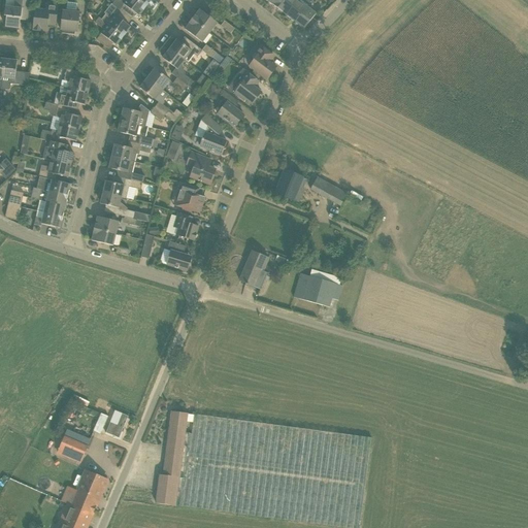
[(4,17),(6,17),(5,27),(20,29),(20,21),(28,22),(30,0),(5,0),(5,6),(4,17)]
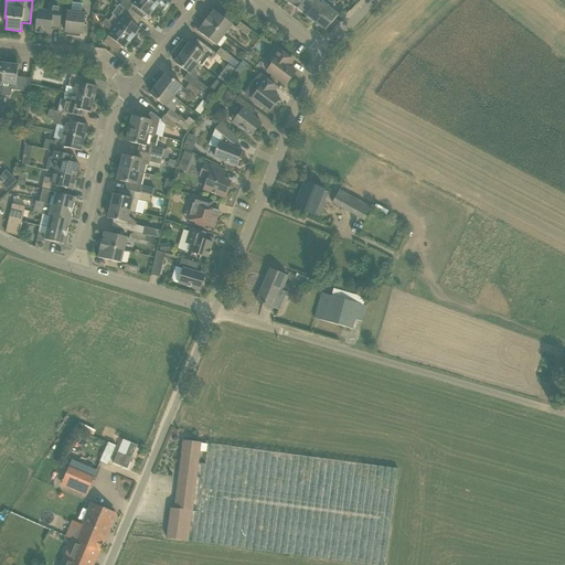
[(128,10),(141,21),(141,20),(140,19),(144,14),(146,14),(149,17),(157,8),(147,0),(124,0),(120,6),(127,11),(128,10)]
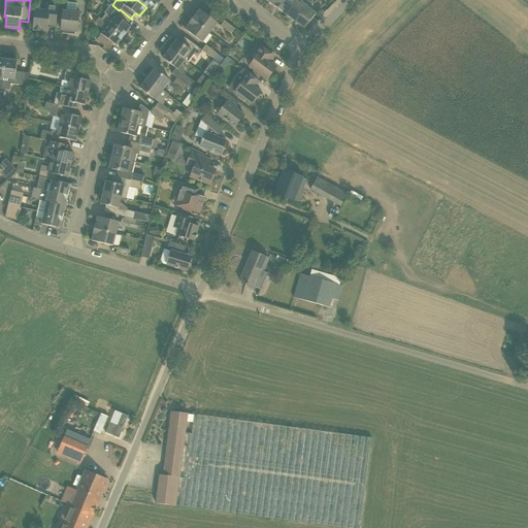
[(277,8),(284,0),(269,0),(268,2),(277,8)]
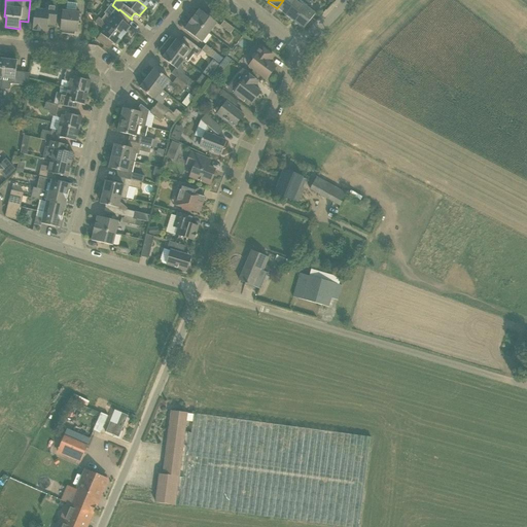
[(296,0),(283,0),(277,8),(286,15),(296,0)]
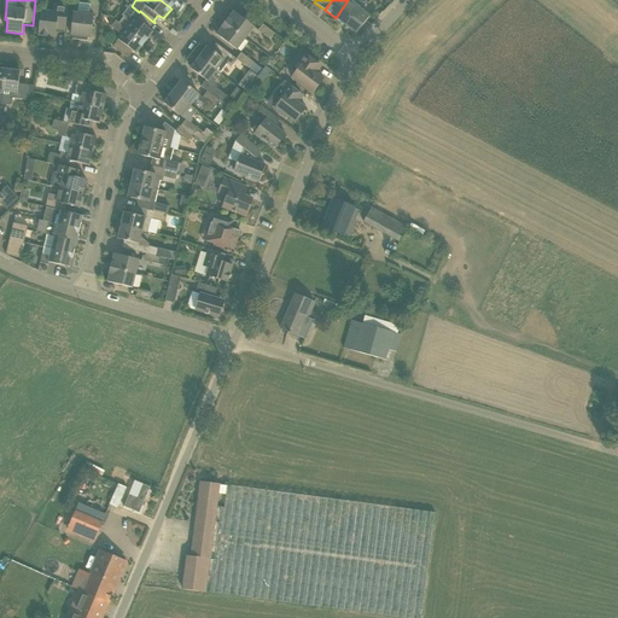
[(359,9),(360,9),(365,3),(361,0),(348,0),(336,18),(345,25),(359,9)]
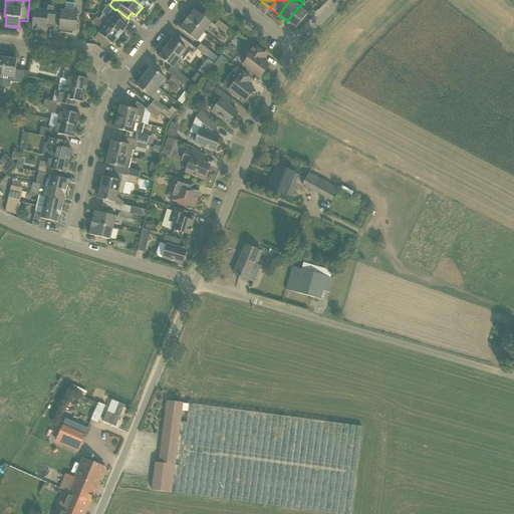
[(31,20),(33,21),(32,29),(46,31),(46,24),(54,25),(56,6),(44,4),(44,10),(34,8),(34,9),(32,9),(31,20)]
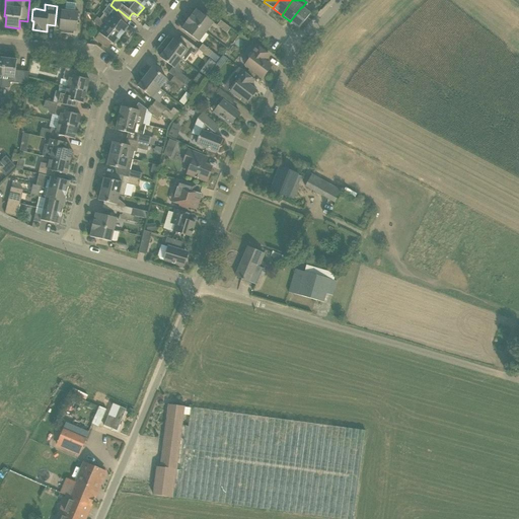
[(129,26),(126,24),(126,23),(126,22),(128,18),(130,19),(118,9),(117,10),(110,5),(100,19),(122,35),(129,26)]
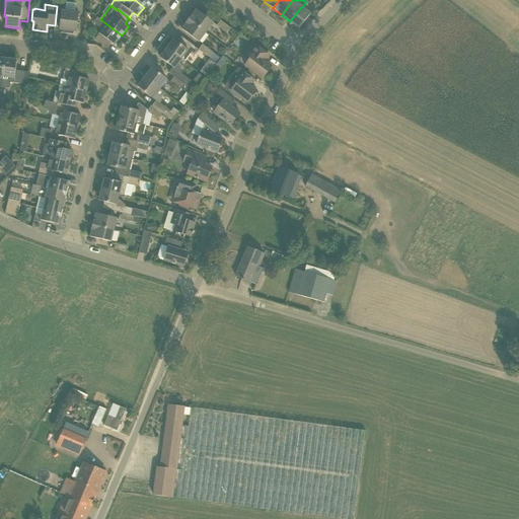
[(310,13),(302,7),(301,7),(290,21),(299,28),(310,13)]
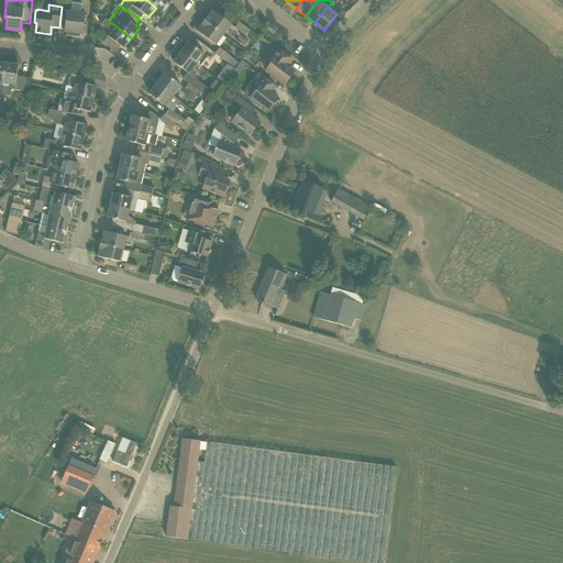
[(84,34),(86,13),(83,13),(83,11),(70,10),(70,12),(67,11),(65,32),(66,32),(66,35),(79,37),(80,34),(84,34)]
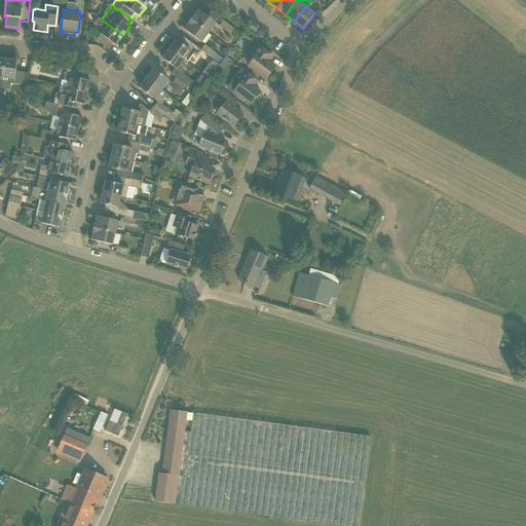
[(191,20),(209,33),(217,23),(199,9),(194,15),(191,20)]
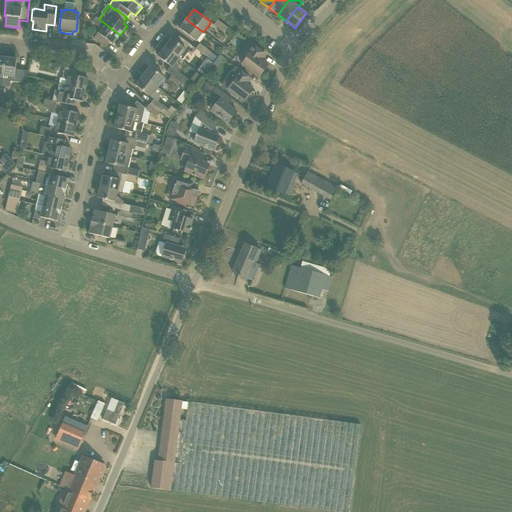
[(101,29),(100,31),(94,39),(105,48),(106,47),(105,46),(108,42),(109,42),(113,44),(120,35),(99,19),(96,17),(92,22),(101,29)]
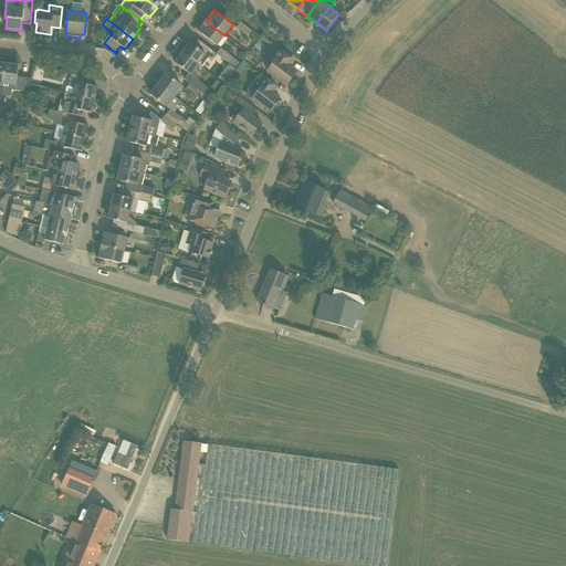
[(198,32),(207,39),(217,45),(224,35),(206,21),(202,24),(203,25),(198,32)]
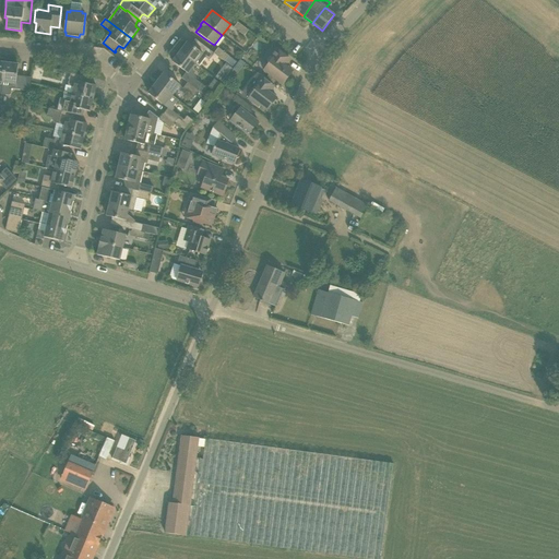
[(245,36),(248,31),(244,26),(242,26),(238,22),(234,27),(245,36)]
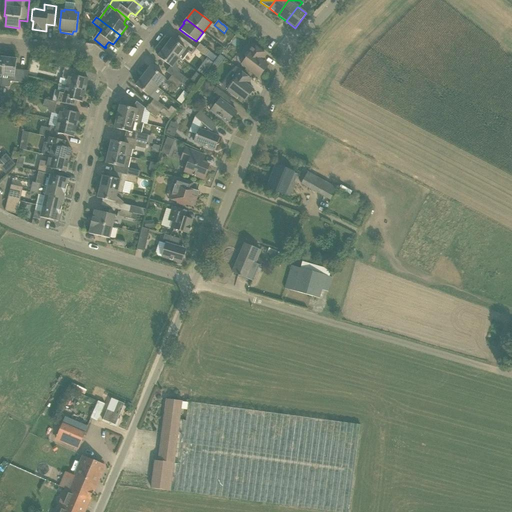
[(191,55),(196,49),(180,37),(176,42),(171,39),(167,44),(165,43),(162,46),(179,59),(182,61),(188,53),(191,55)]
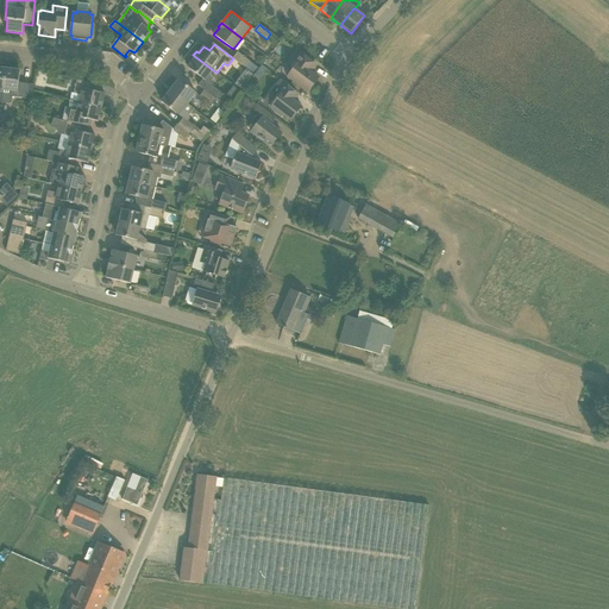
[(238,52),(233,58),(239,63),(245,67),(249,62),(238,52)]
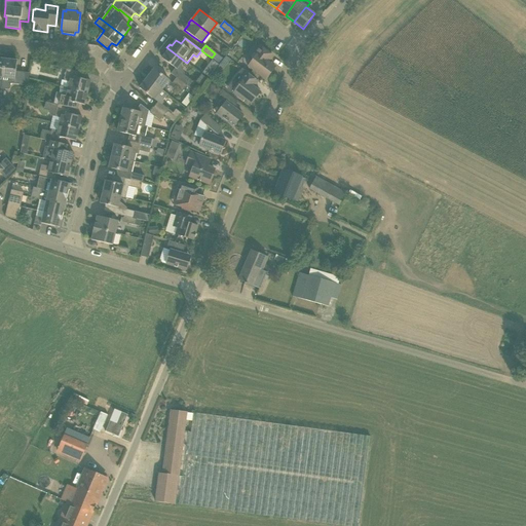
[(260,45),(252,57),(252,59),(254,60),(248,68),(266,81),(277,67),(269,62),(273,57),(260,45)]
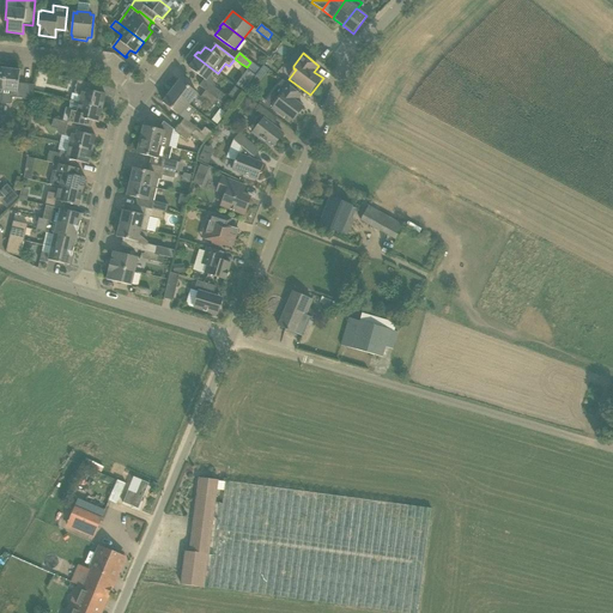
[(212,78),(211,76),(214,71),(194,55),(192,59),(194,61),(189,68),(204,79),(199,86),(206,91),(218,99),(222,103),(228,97),(214,87),(216,86),(212,78)]
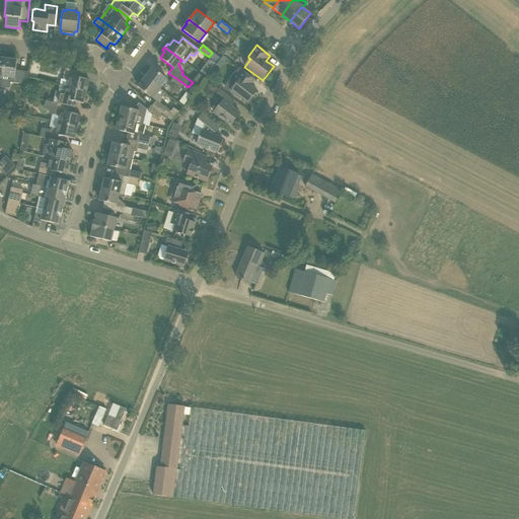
[(216,63),(220,58),(216,55),(212,60),(216,63)]
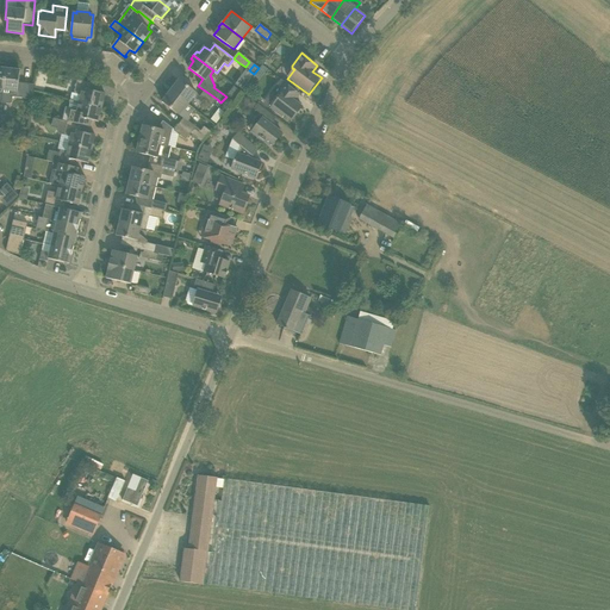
[(20,70),(6,69),(4,91),(1,103),(10,104),(12,103),(13,97),(29,99),(30,83),(18,82),(20,70)]
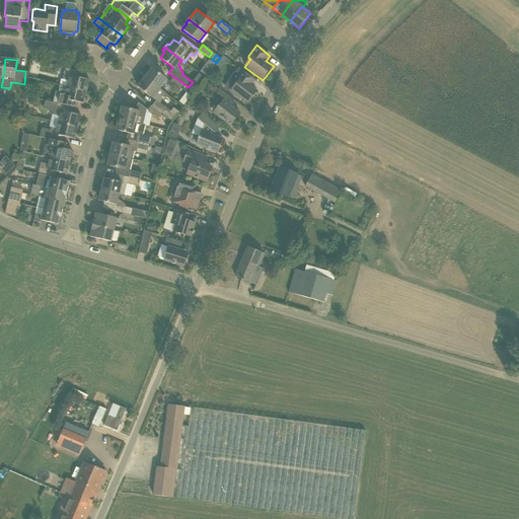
[(213,70),(216,65),(211,61),(207,66),(213,70)]
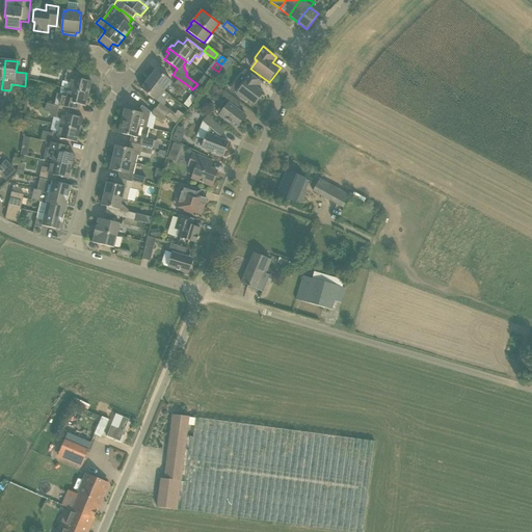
[(68,70),(64,80),(64,82),(70,83),(68,89),(88,94),(91,81),(90,81),(90,82),(79,79),(80,73),(68,70)]
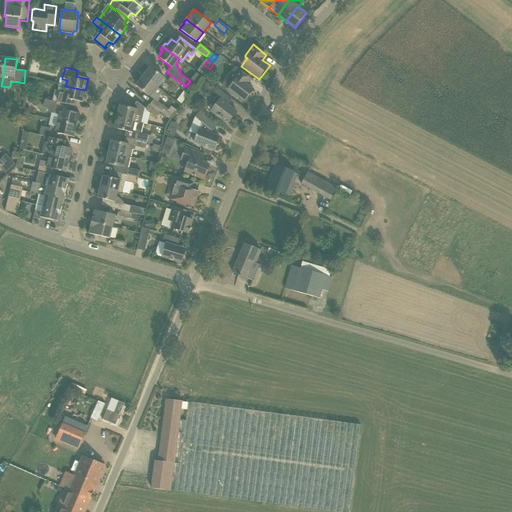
[(158,88),(165,78),(150,67),(143,76),(158,88)]
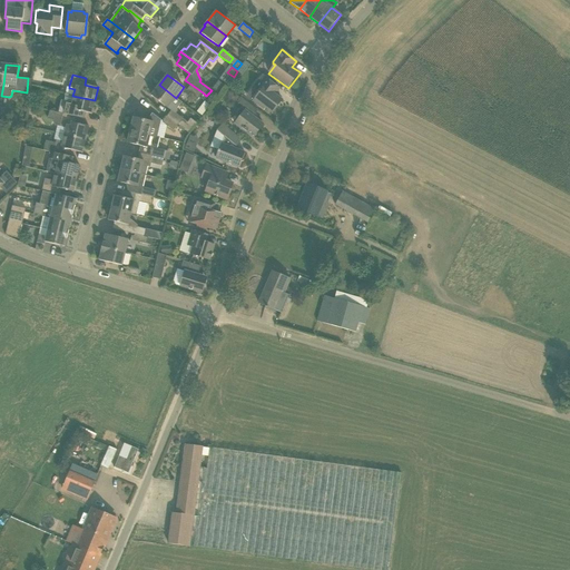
[(253,100),(255,102),(264,109),(265,107),(273,112),(283,100),(275,95),(281,88),(265,77),(257,87),(261,89),(253,100)]
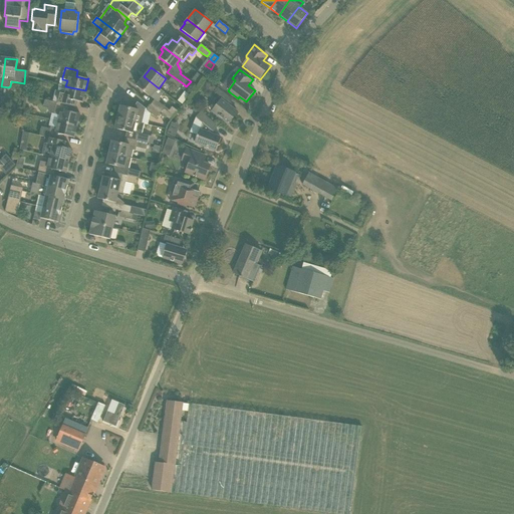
[(200,83),(204,76),(197,72),(193,79),(200,83)]
